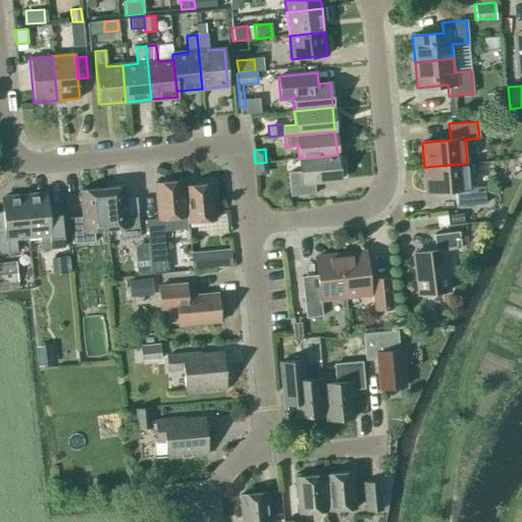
[(314,181),(340,179),(337,155),(299,159),(300,171),(288,172),(290,196),(315,194),(314,181)]
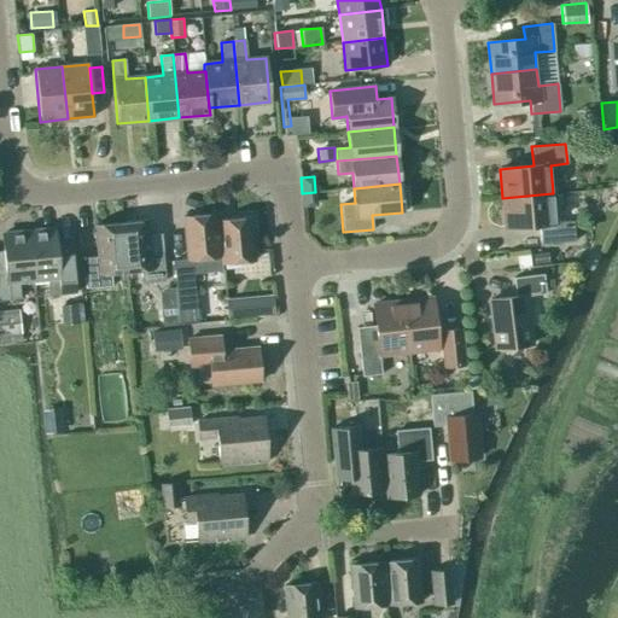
[(315,192),(302,193),(303,208),(316,207),(315,192)]
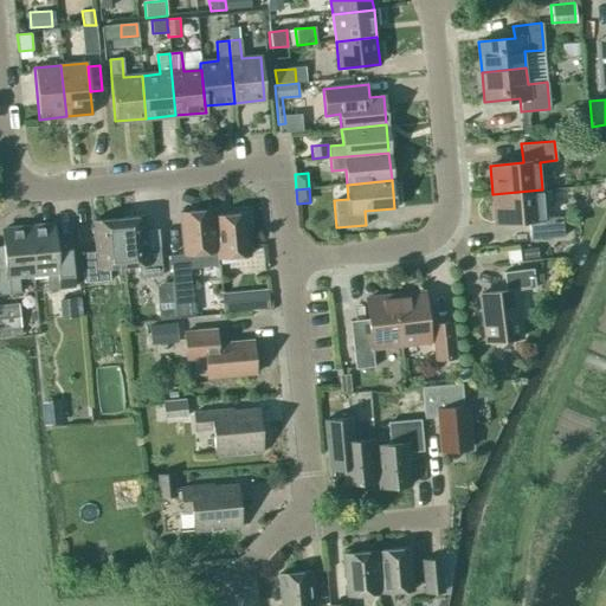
[(545,218),(542,189),(492,194),(495,224),(528,220),(529,239),(563,237),(561,217),(545,218)]
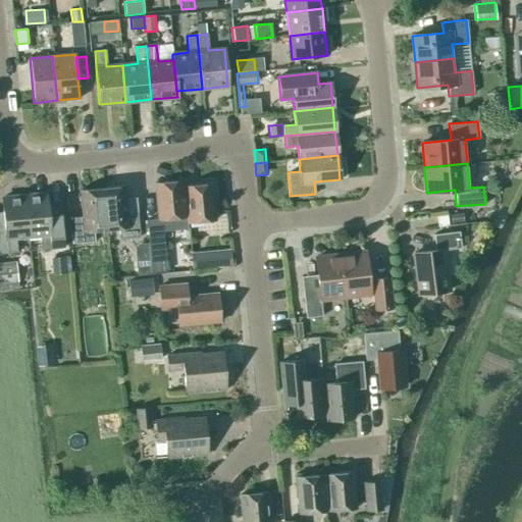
[(154,184),(158,219),(185,217),(181,180),(154,184)]
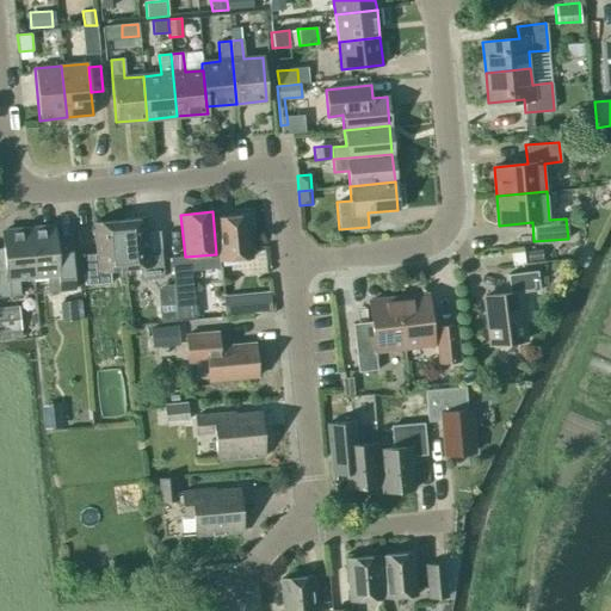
[(216,218),(220,260),(251,258),(247,215),(216,218)]
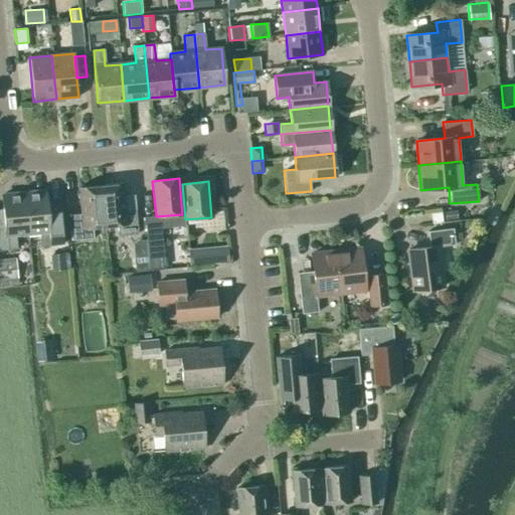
[(123,210),(121,184),(101,186),(105,226),(117,225),(118,236),(138,234),(135,208),(123,210)]
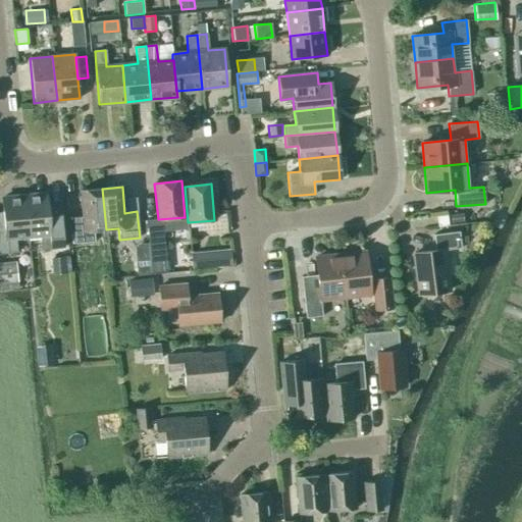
[(95,242),(94,230),(106,229),(102,189),(82,190),(85,216),(72,218),(74,244),(95,242)]
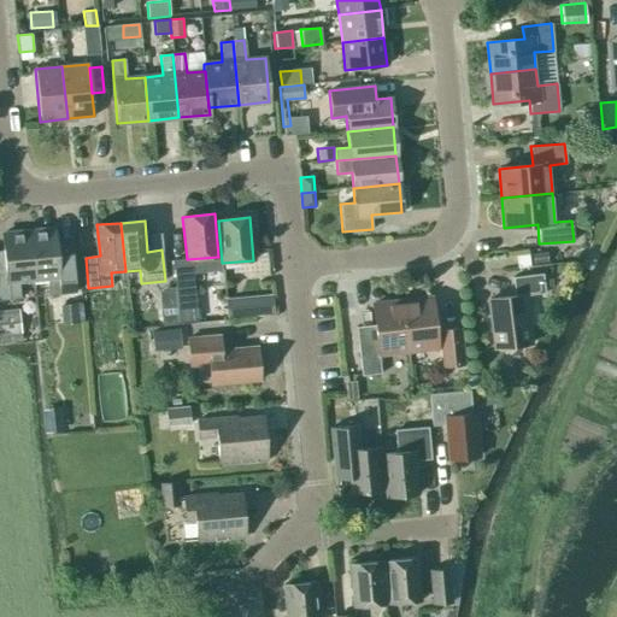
[(54,229),(28,231),(33,280),(46,278),(48,295),(75,293),(69,240),(56,241),(54,229)]
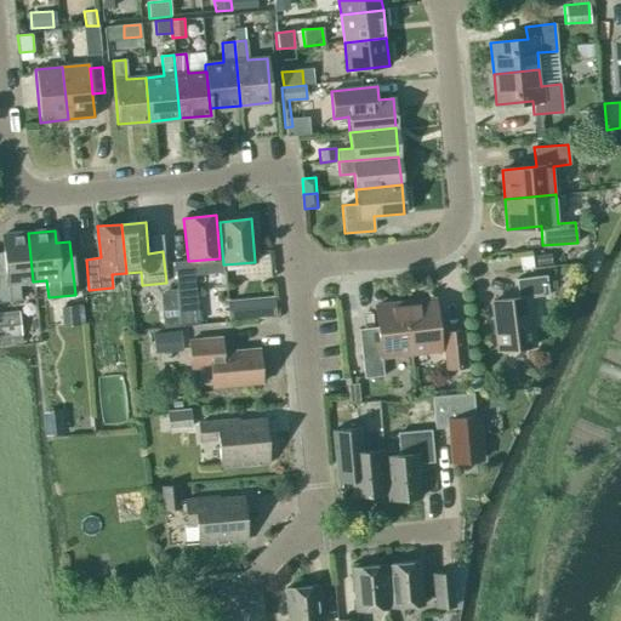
[(18,283),(33,281),(28,233),(1,235),(5,269),(0,269),(0,302),(20,301),(18,283)]
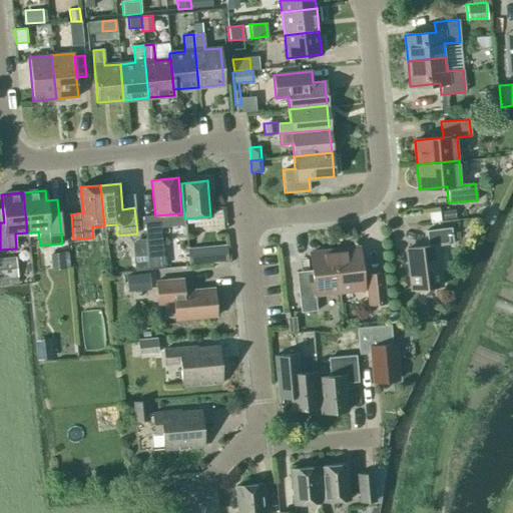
[(226,225),(226,205),(212,206),(213,225),(226,225)]
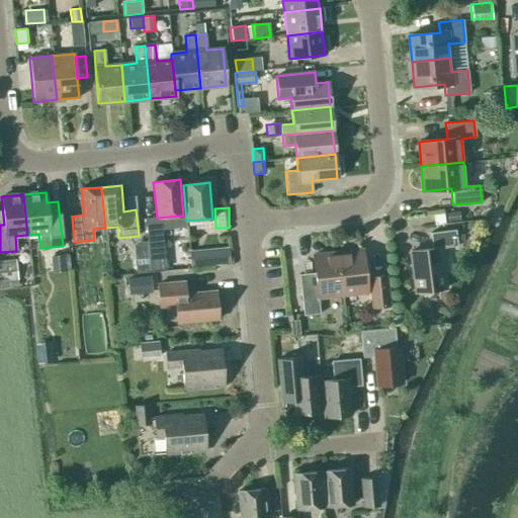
[(448,212),(446,212),(447,222),(449,222),(459,220),(458,210),(448,212)]
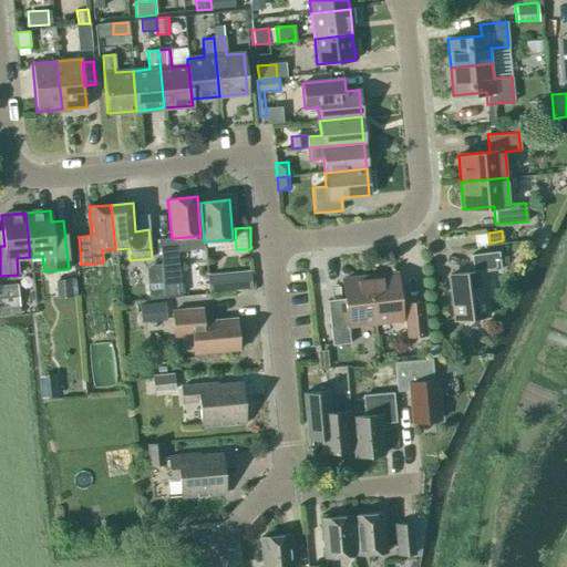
[(486,245),(485,234),(474,235),(476,246),(486,245)]
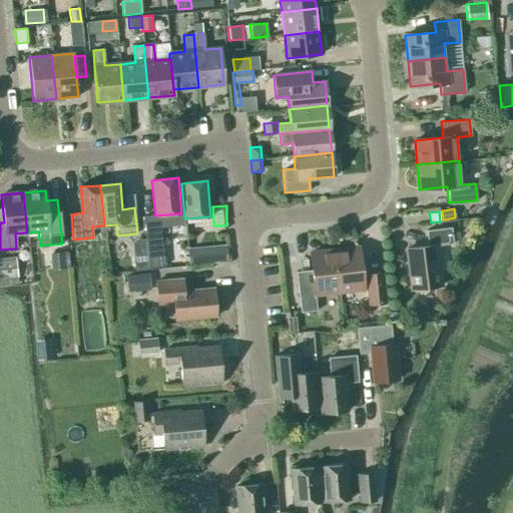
[(407,248),(412,290),(440,286),(435,246),(453,243),(451,227),(426,230),(428,246),(407,248)]
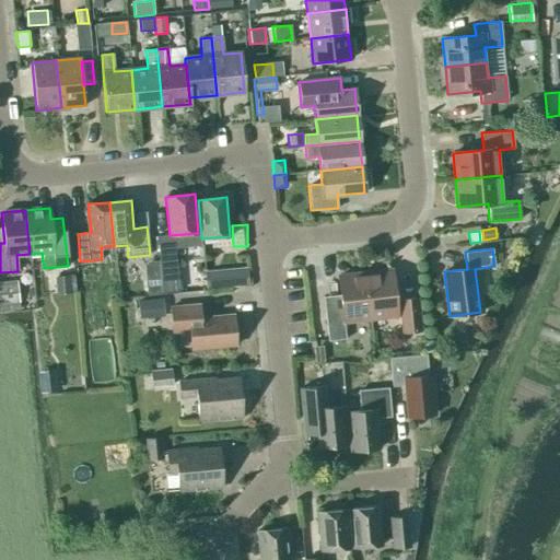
[(178,291),(176,260),(160,263),(162,293),(178,291)]
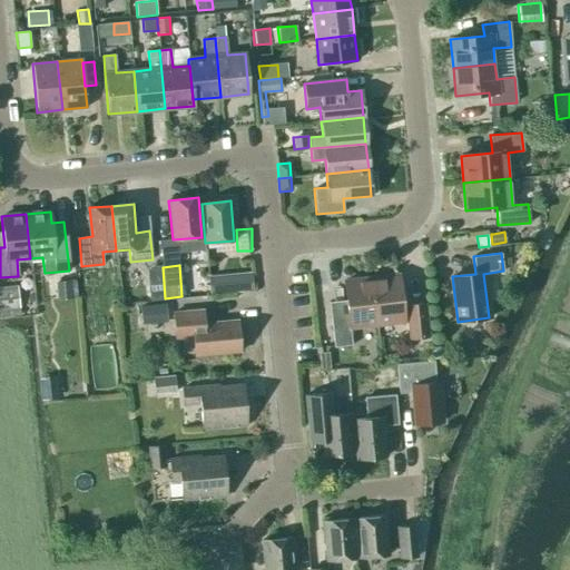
[(84,284),(102,282),(101,268),(81,271),(84,284)]
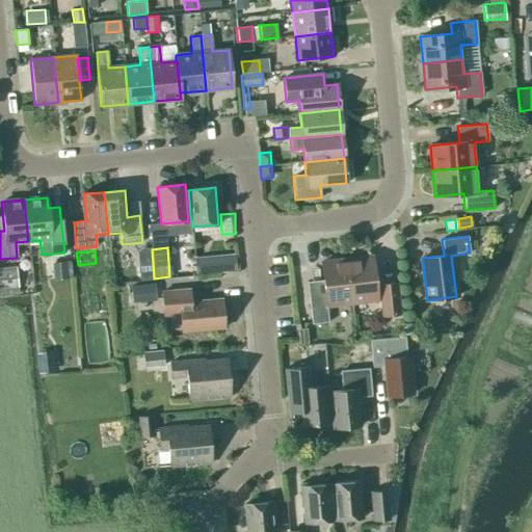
[(220,272),(219,256),(193,259),(195,274),(220,272)]
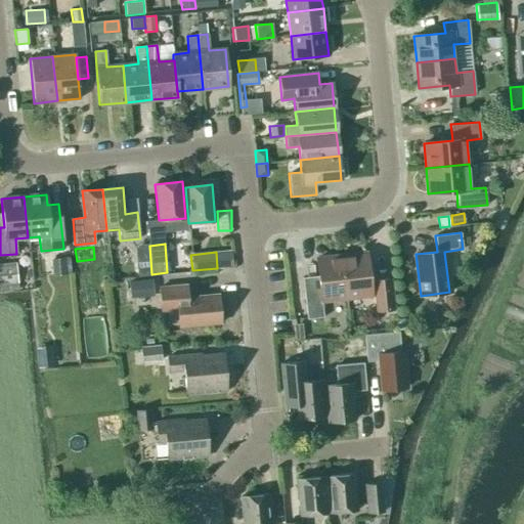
[(366,252),(341,255),(346,299),(375,295),(377,311),(393,309),(390,279),(369,281),(366,252)]
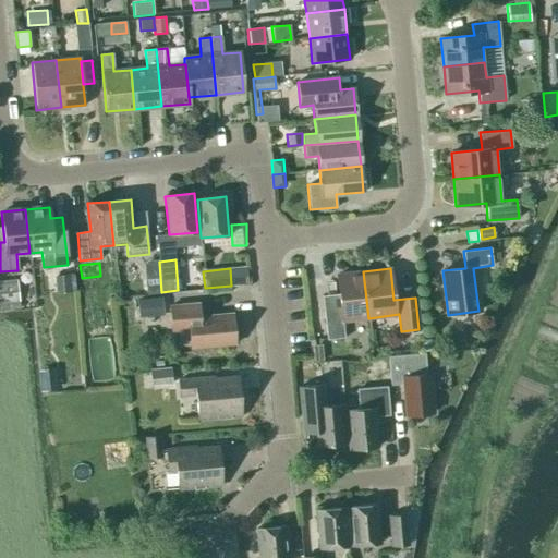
[(342,320),(368,318),(363,271),(337,275),(340,305),(323,307),(326,340),(344,338),(342,320)]
